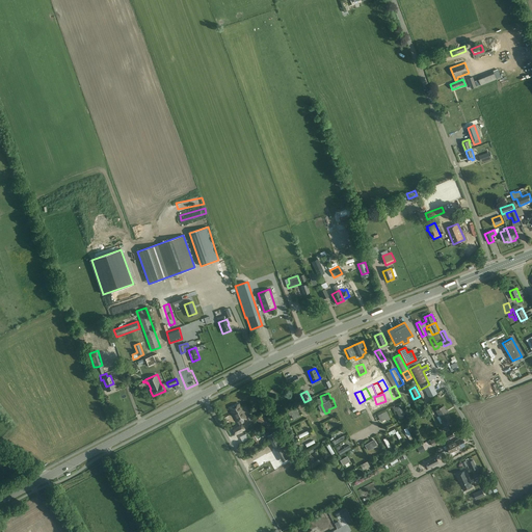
[(237,421),(239,425),(232,430),(234,435),(245,429),(242,424),(241,425),(239,420),(246,417),(239,403),(230,408),(237,421)]
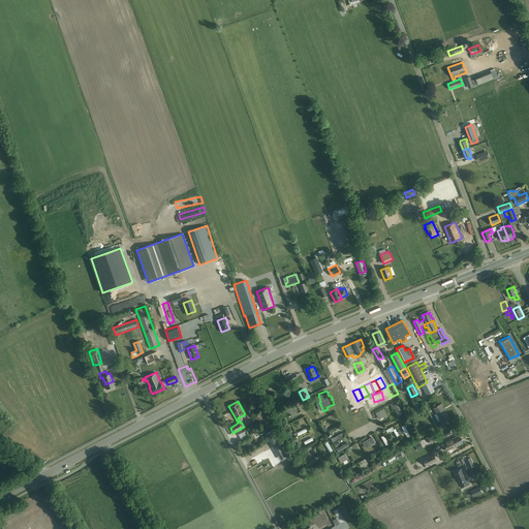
[(404,411),(399,402),(391,406),(392,409),(394,408),(397,415),(404,411)]
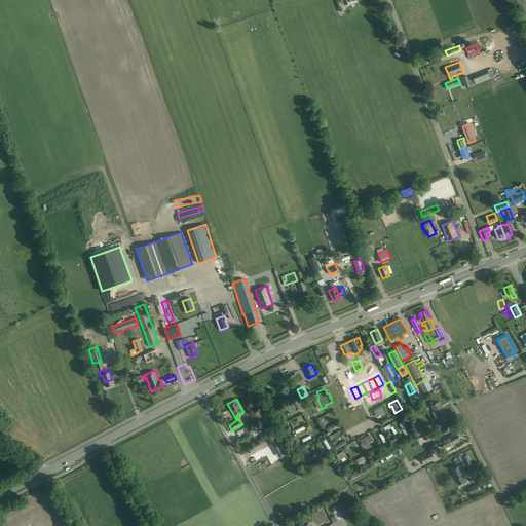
[(431,412),(435,417),(437,416),(439,420),(447,416),(438,402),(431,406),(435,411),(431,412)]
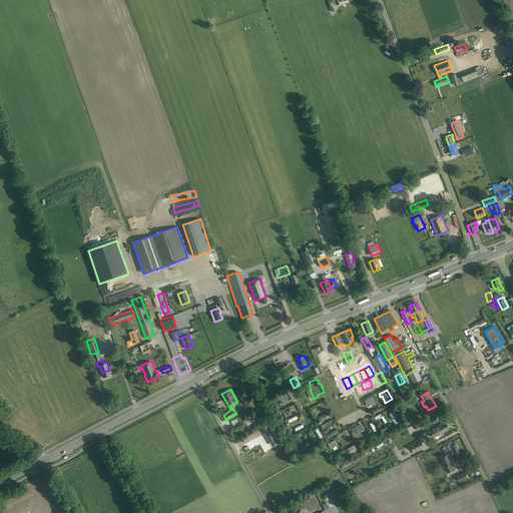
[(284,405),(290,401),(286,393),(278,397),(280,401),(281,400),(284,405)]
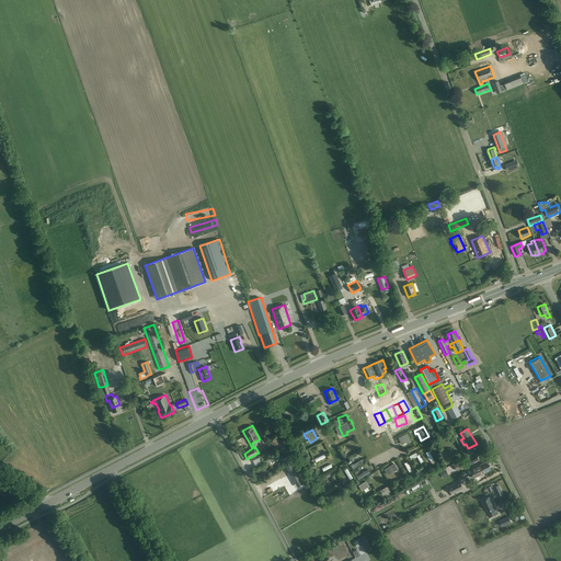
[(408,443),(412,442),(408,433),(398,437),(401,445),(407,442),(408,443)]
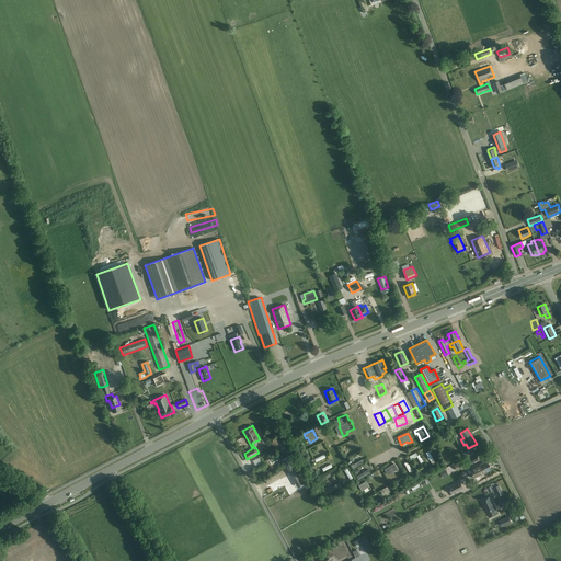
[(271,444),(284,450),(287,443),(274,436),(271,444)]
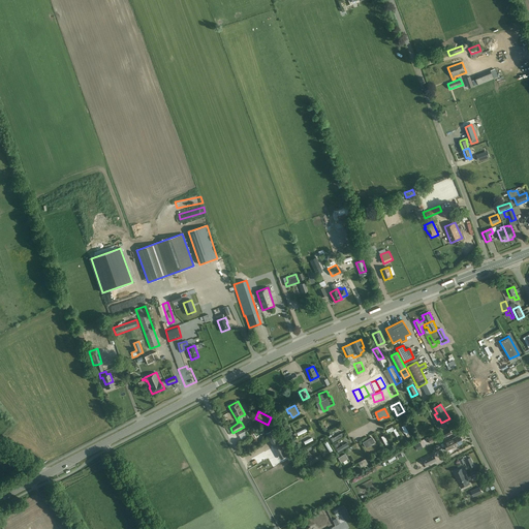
[(330,423),(332,427),(341,422),(339,418),(330,423)]
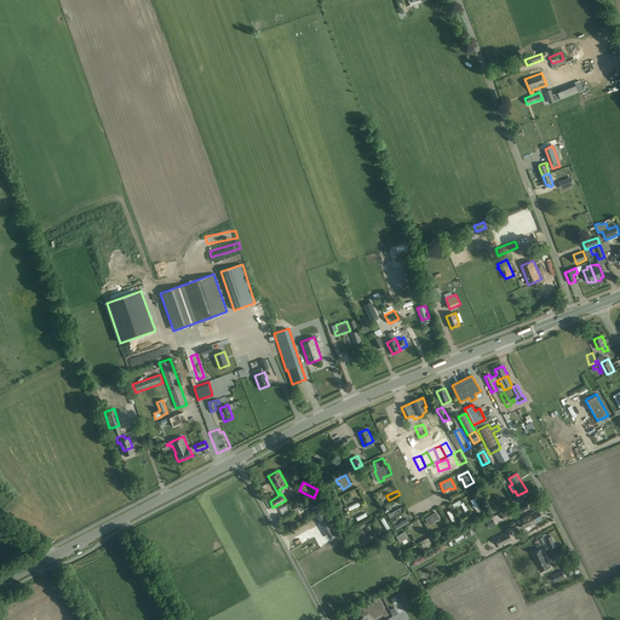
[(477,495),(475,497),(481,510),(484,507),(477,495)]
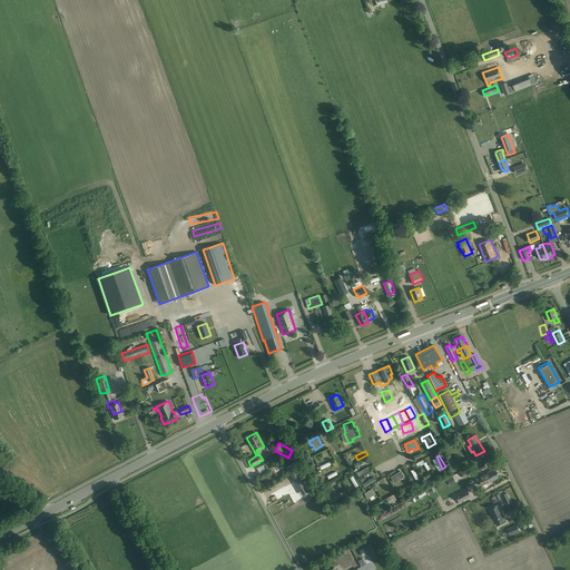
[(422,460),(415,463),(418,467),(423,463),(428,471),(430,469),(425,461),(424,462),(422,460)]
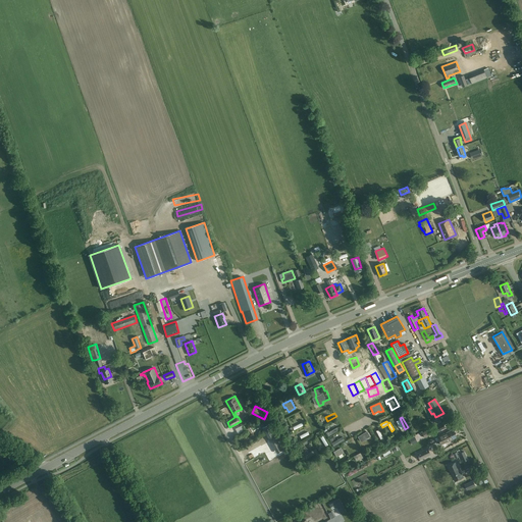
[(274,449),(282,444),(271,422),(262,427),(274,449)]
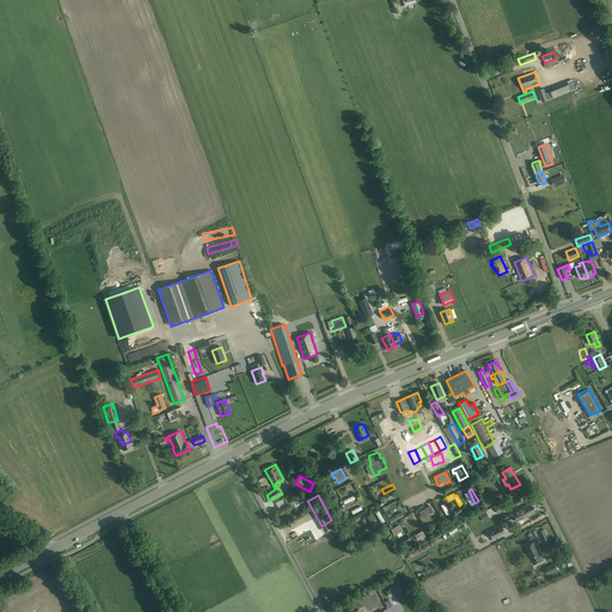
[(512,507),(522,502),(520,496),(509,501),(512,507)]
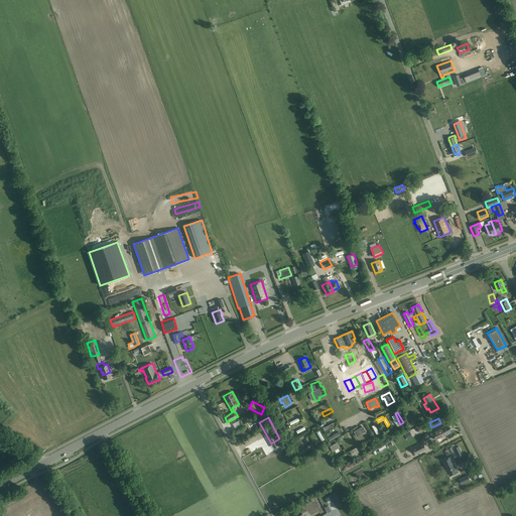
[(328,428),(338,423),(336,420),(327,425),(328,428)]
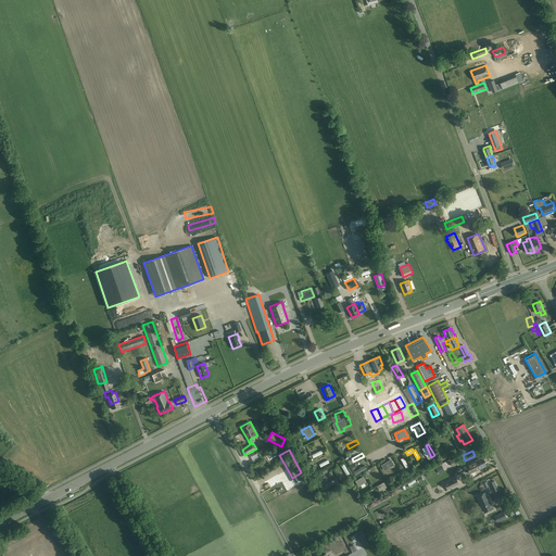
[(331,456),(320,463),(324,467),(333,460),(331,456)]
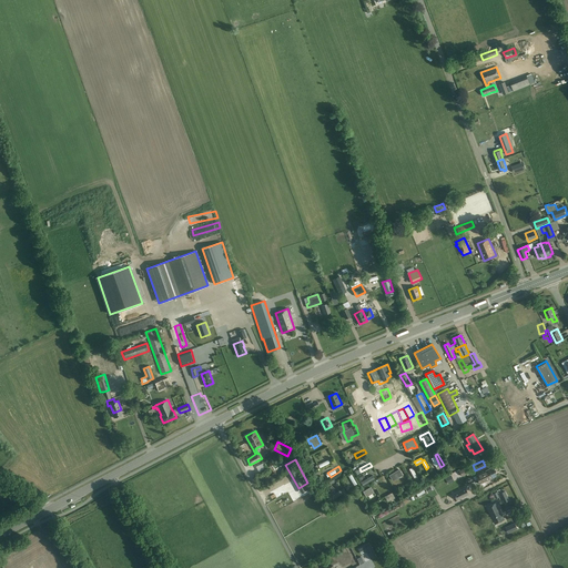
[(467,467),(459,470),(462,476),(469,473),(467,467)]
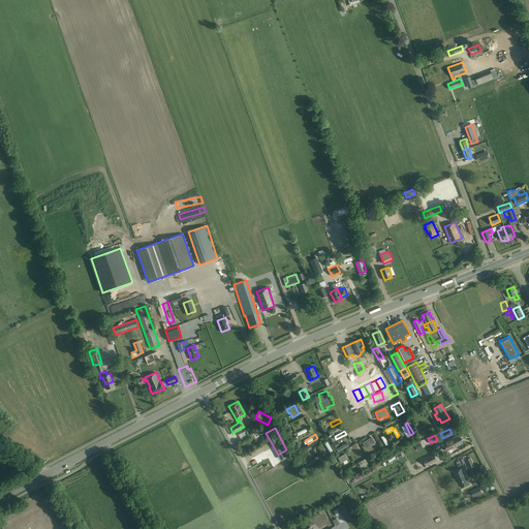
[(443,443),(441,444),(442,447),(444,446),(447,450),(463,443),(462,440),(463,439),(461,436),(460,436),(459,435),(443,443)]
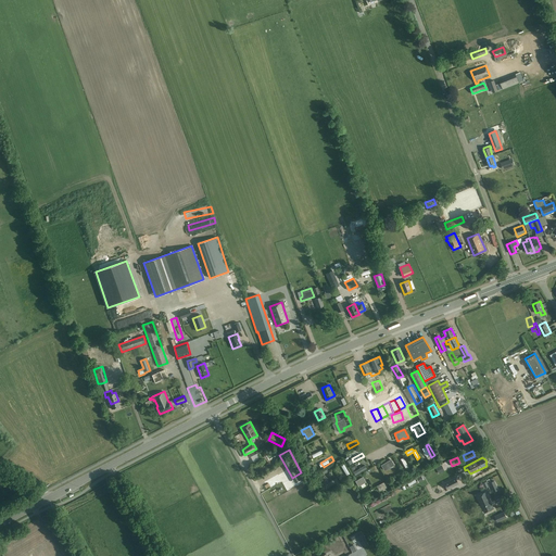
[(382,465),(381,466),(384,470),(386,469),(393,465),(390,459),(382,465)]
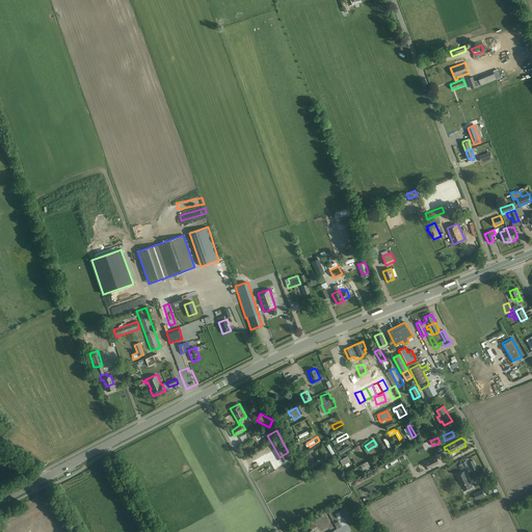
[(343,452),(353,445),(352,443),(343,448),(341,444),(339,445),(343,452)]
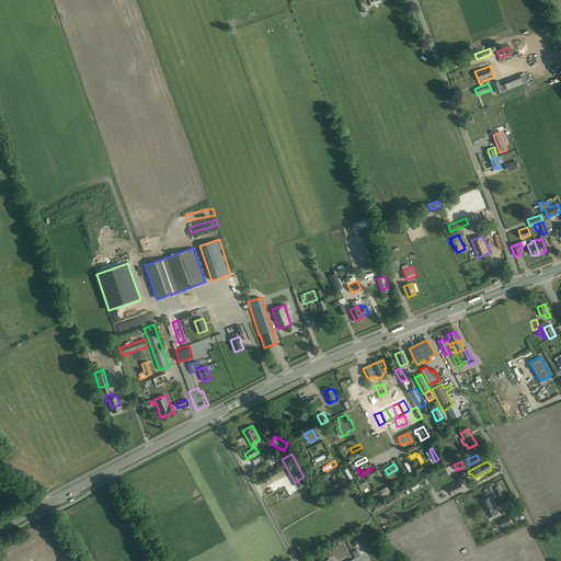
[(346,478),(335,483),(338,488),(348,481),(346,478)]
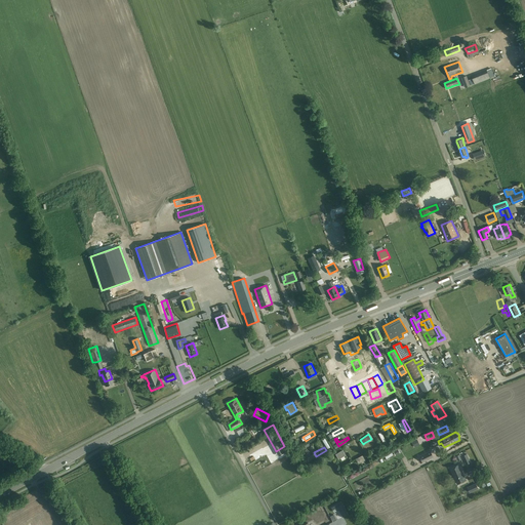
[(338,459),(346,455),(342,450),(335,454),(338,459)]
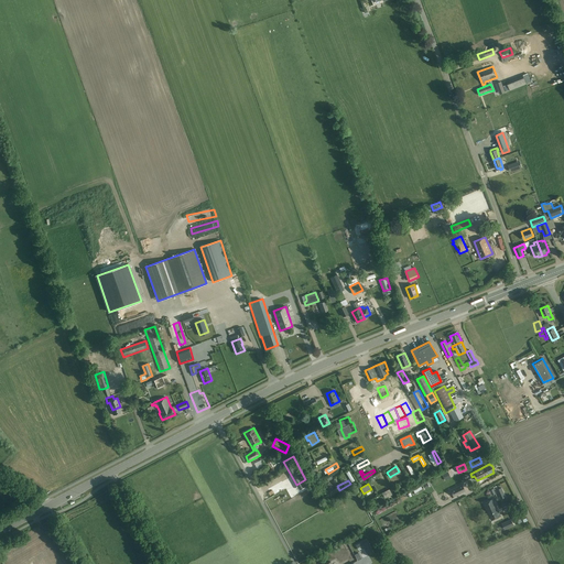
[(465,491),(462,485),(451,490),(454,497),(465,491)]
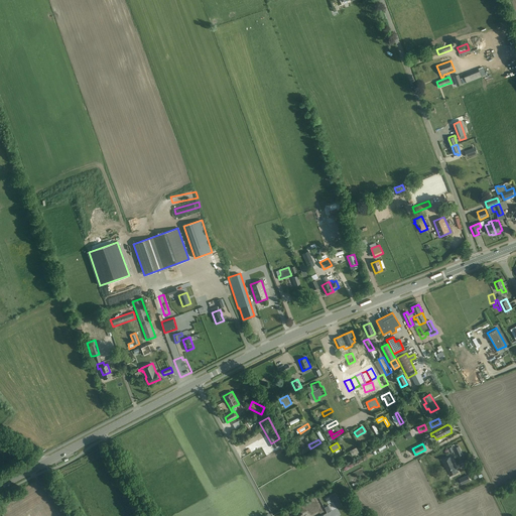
[(352,456),(359,453),(356,447),(350,450),(352,456)]
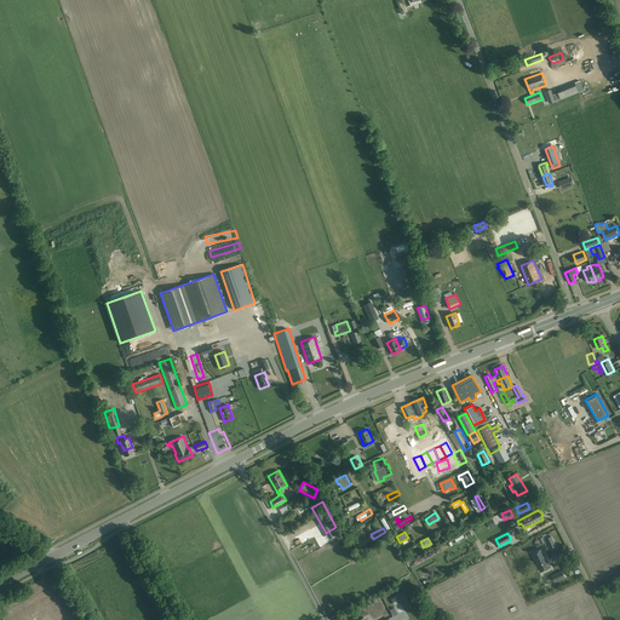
[(541,549),(532,554),(540,572),(550,567),(541,549)]
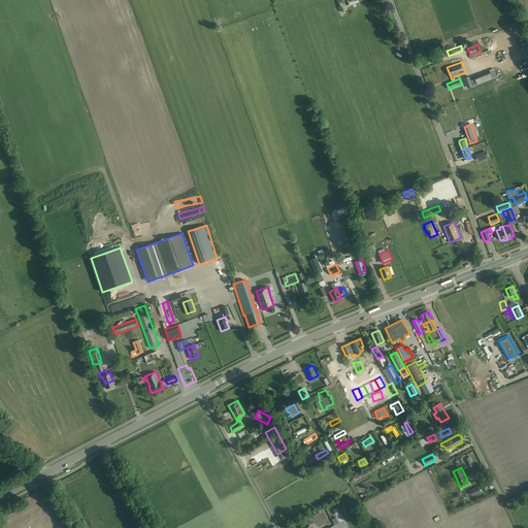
[(483,491),(488,488),(485,480),(480,483),(483,491)]
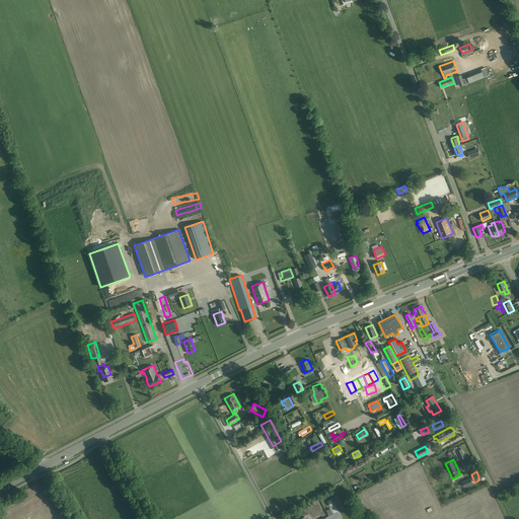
[(464,487),(473,484),(470,477),(464,479),(463,482),(464,487)]
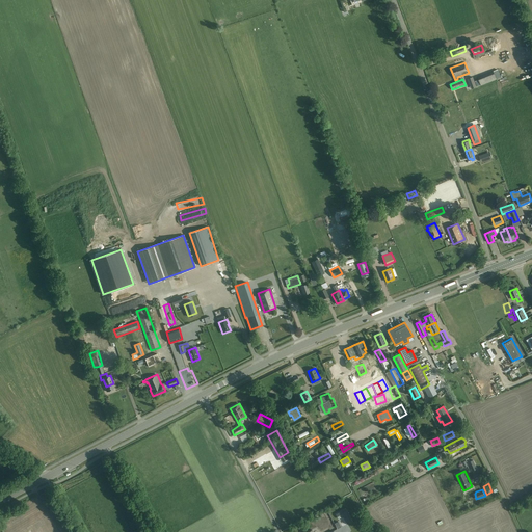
[(345,509),(336,514),(338,519),(343,516),(347,524),(351,521),(345,509)]
